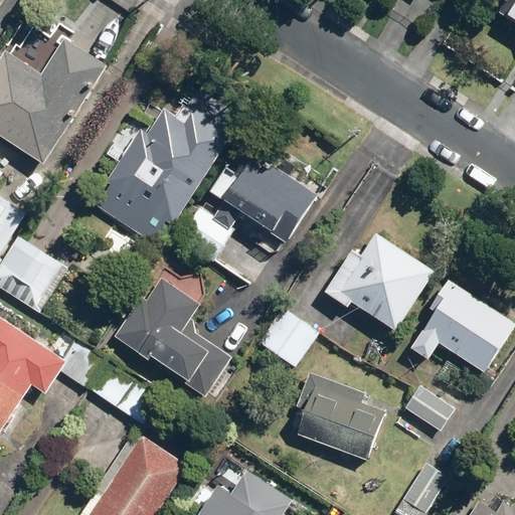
[(514,0),(509,0),(501,13),(514,21),(514,0)]
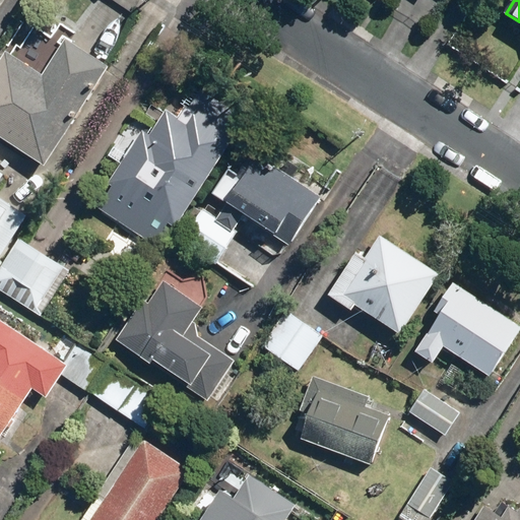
[(0,133),(46,164),(110,67),(67,39),(44,75),(6,52),(0,61),(0,133)]
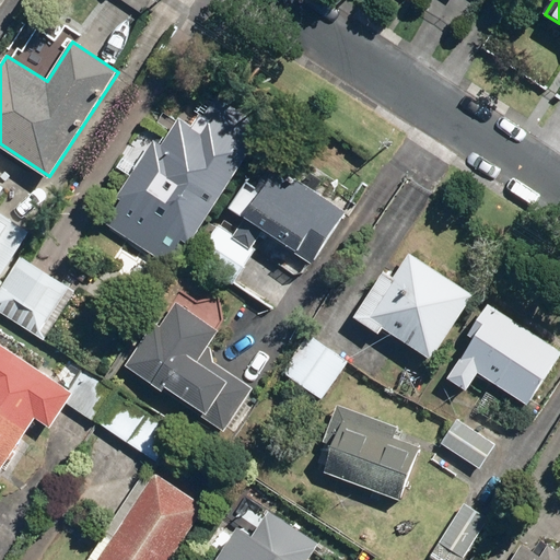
[(187,244),(252,148),(240,141),(251,120),(213,97),(194,125),(177,116),(159,142),(151,139),(113,195),(119,199),(103,223),(166,265),(179,240),(187,244)]
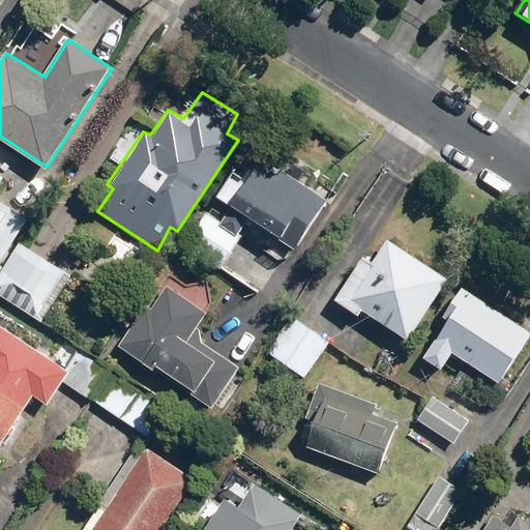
[(259,155),(228,199),(297,248),(329,205),(259,155)]
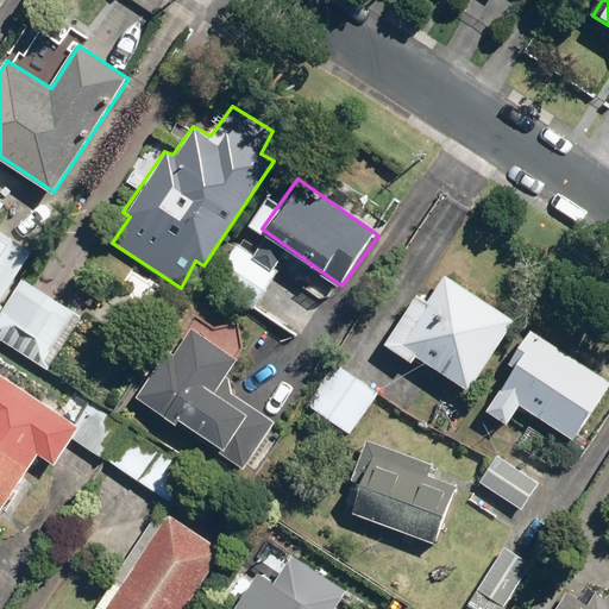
[(0,201),(7,192),(0,187),(0,296),(1,299),(32,252),(0,231),(0,223),(4,217),(0,213),(0,201)]
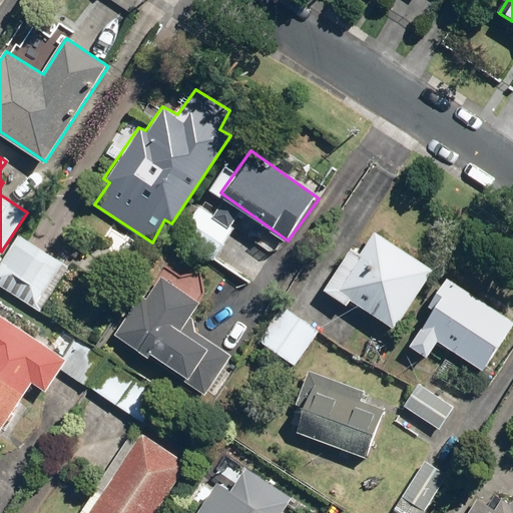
[(434,267),(373,230),(336,291),(396,328),(434,267)]
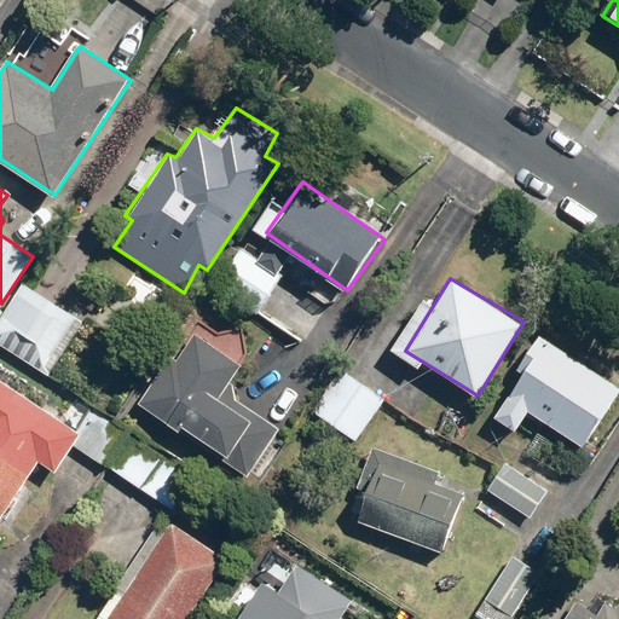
[(81,319),(23,281),(0,314),(0,339),(47,370),(81,319)]
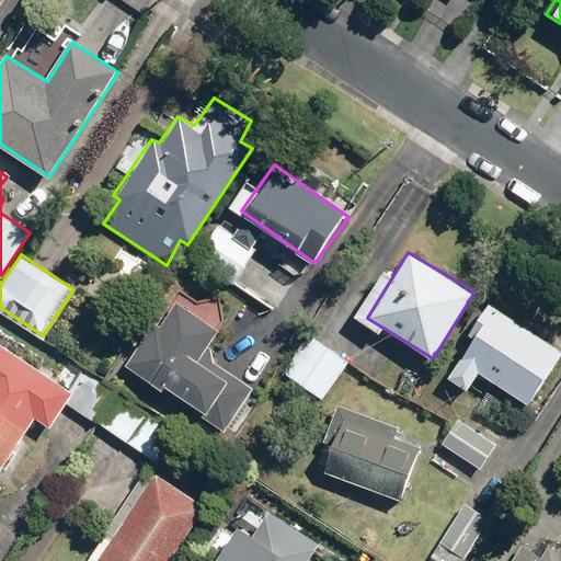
[(226,331),(167,298),(126,370),(153,386),(152,389),(236,432),(258,390),(207,364),(226,331)]
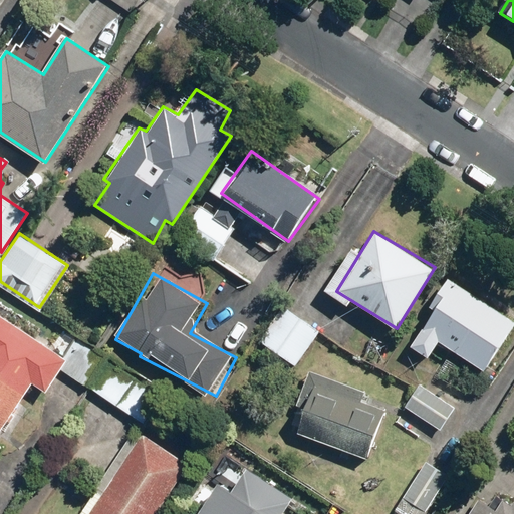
[(484,371),(513,325),(513,321),(445,276),(426,304),(434,309),(410,345),(427,357),(438,340),(484,371)]
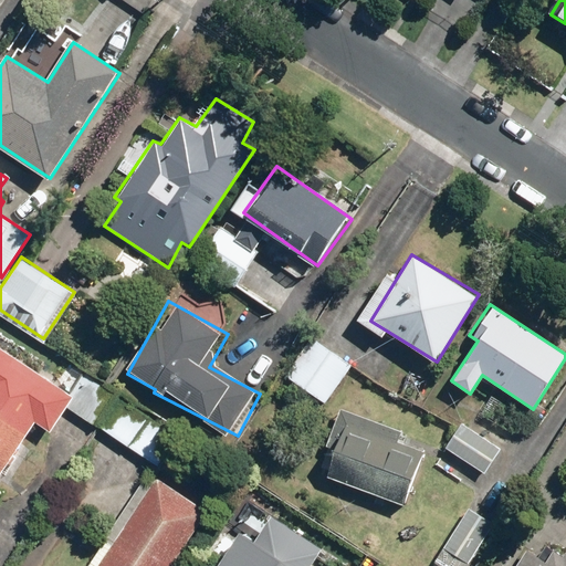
[(322,401),(347,364),(305,334),(279,371),(322,401)]
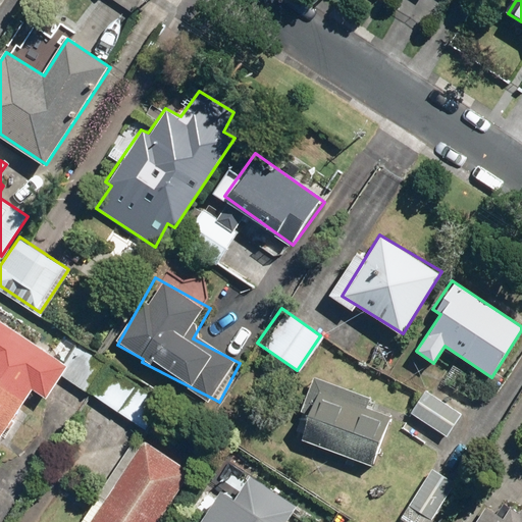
[(50,400),(70,366),(0,319),(0,441),(36,390),(50,400)]
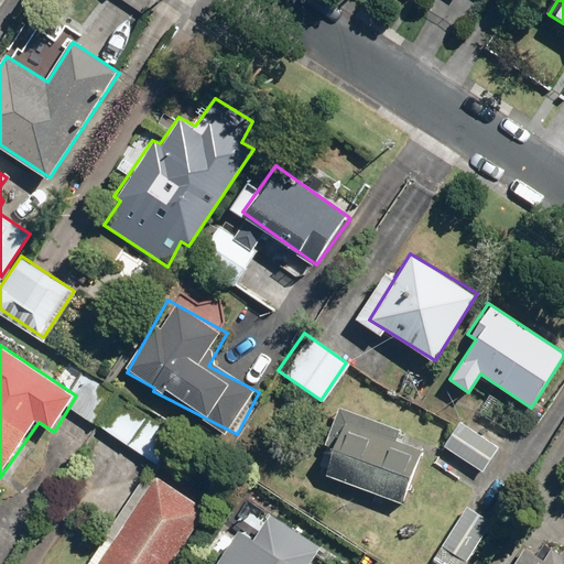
[(114,394),(94,425),(153,462),(173,431),(114,394)]
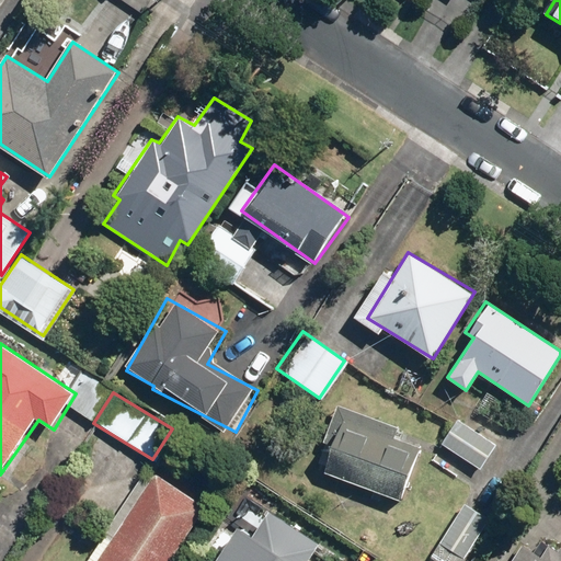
[(336,410),(315,462),(407,499),(427,446),(336,410)]
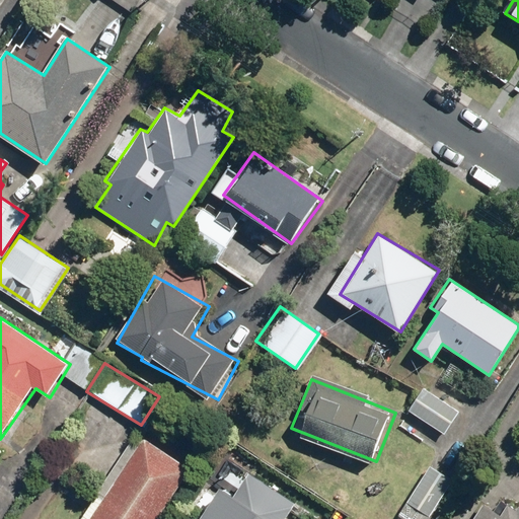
[(455,410),(417,386),(403,409),(442,432),(455,410)]
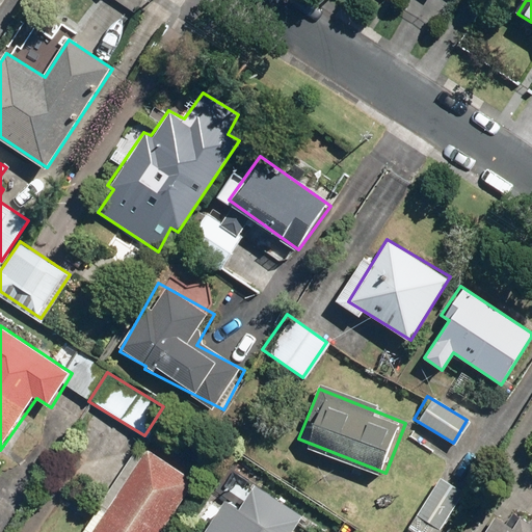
[(155,531),(190,478),(142,447),(86,531),(155,531)]
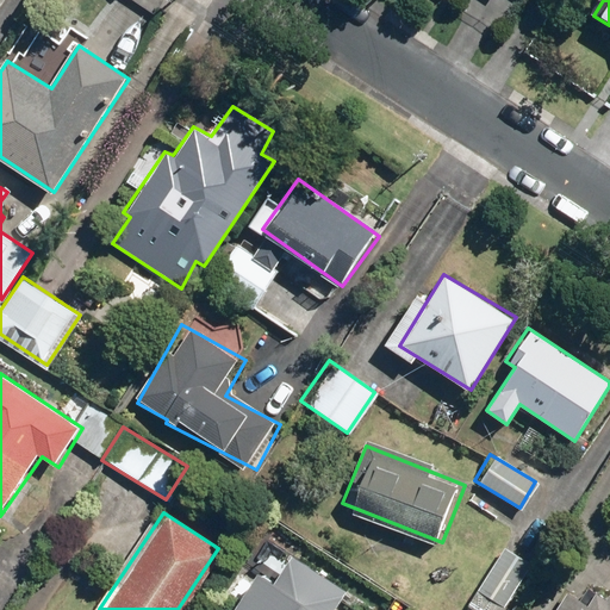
[(528,561),(499,545),(473,589),(502,605),(528,561)]
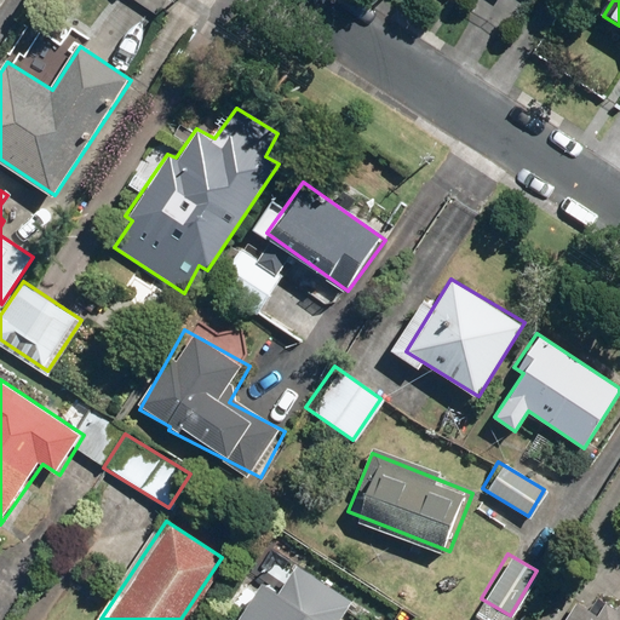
[(344,619),(354,606),(298,572),(281,600),(258,585),(235,619),(344,619)]
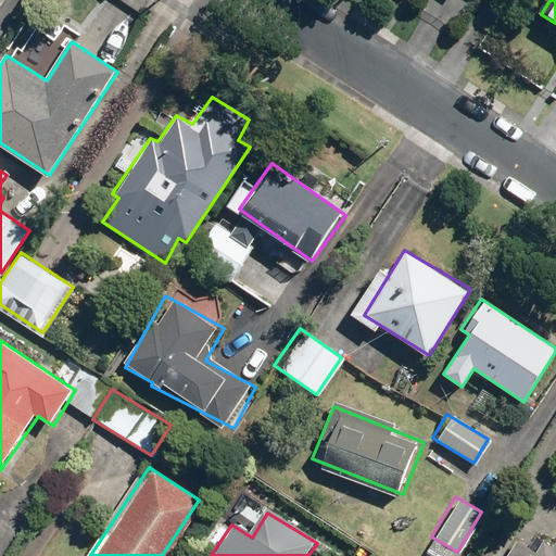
[(555,555),(555,547),(538,536),(526,555),(555,555)]
